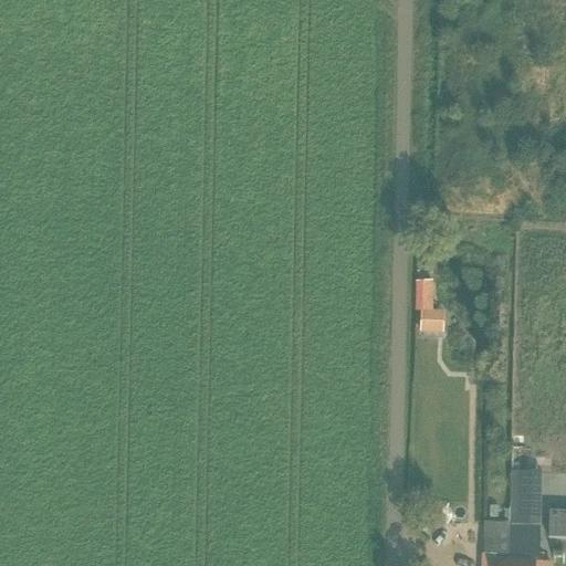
[(435,280),(416,280),(415,311),(420,311),(420,334),(446,334),(446,310),(435,310),(435,280)]
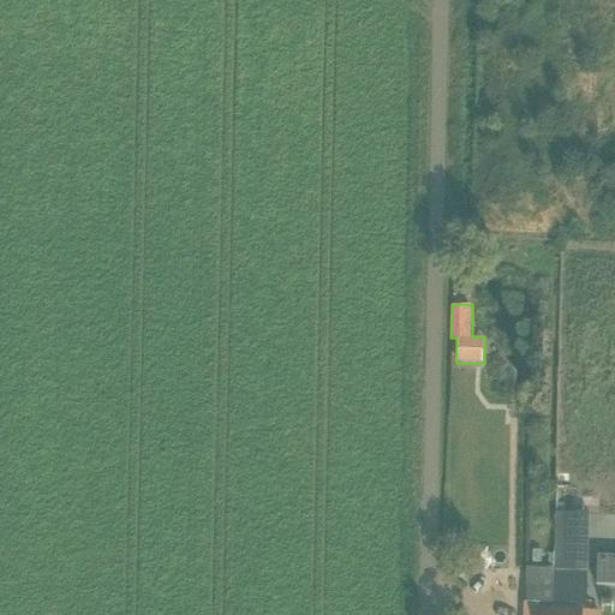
[(531,550),(531,563),(541,563),(541,551),(531,550)]
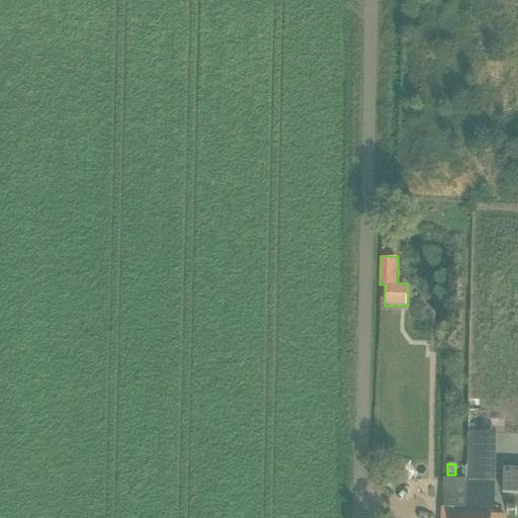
[(517,469),(502,469),(501,494),(517,494),(517,469)]
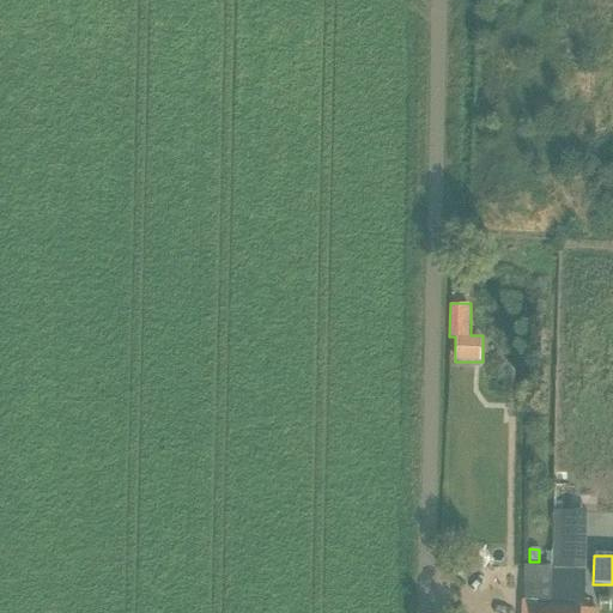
[(581,612),(582,571),(550,570),(548,587),(548,612),(581,612)]
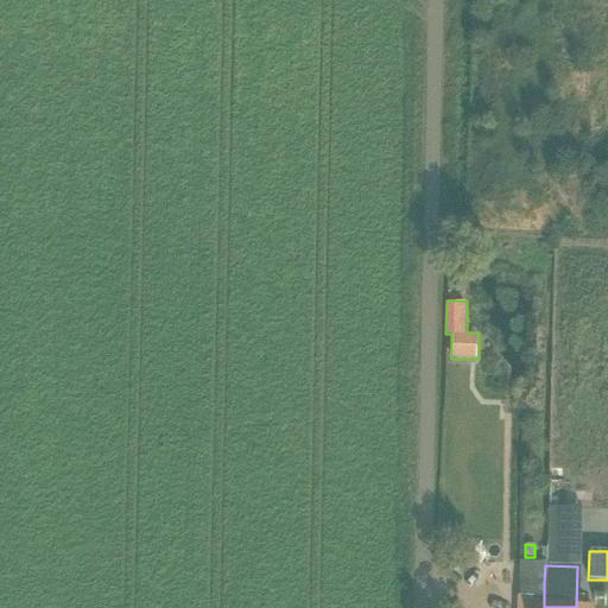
[(518,607),(544,607),(544,582),(532,582),(532,597),(519,597),(518,607)]
